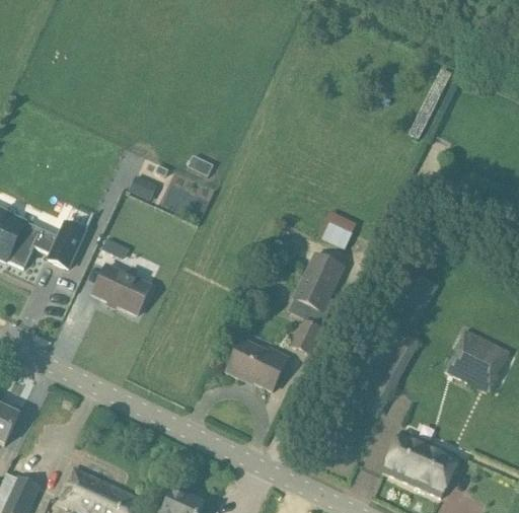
[(0,208),(0,257),(6,261),(7,260),(23,267),(33,245),(50,252),(48,258),(68,267),(85,230),(65,221),(58,235),(0,208)]
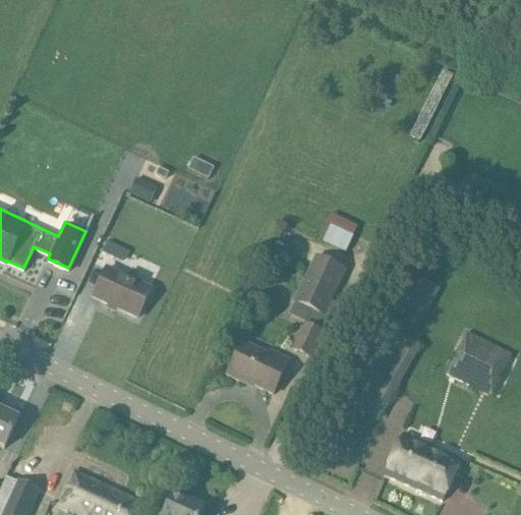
[(108,234),(103,245),(113,250),(119,239),(108,234)]
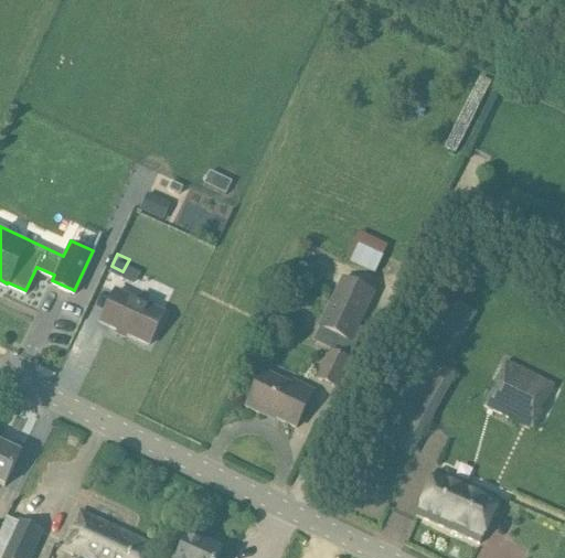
[(373,289),(341,275),(318,323),(338,332),(317,376),(336,384),(363,325),(358,323),(373,289)]
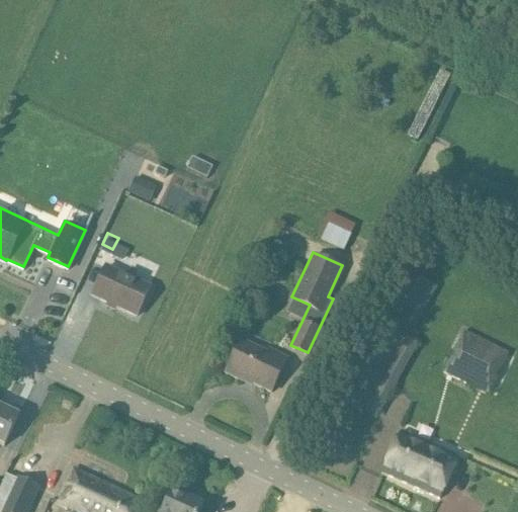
[(151,284),(105,263),(92,292),(137,314),(151,284)]
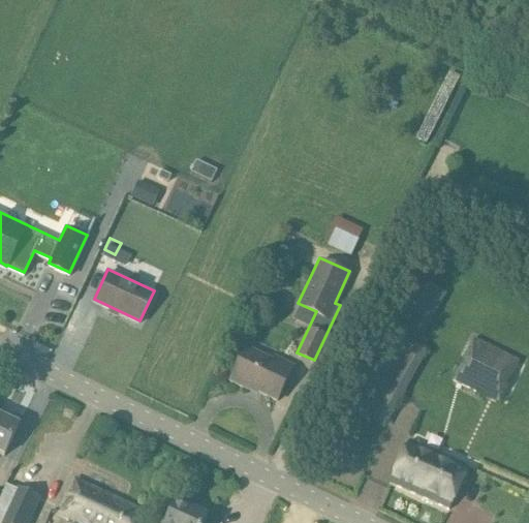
[(412,341),(417,343),(447,290),(426,279),(353,406),(370,416),(384,390),(412,341)]
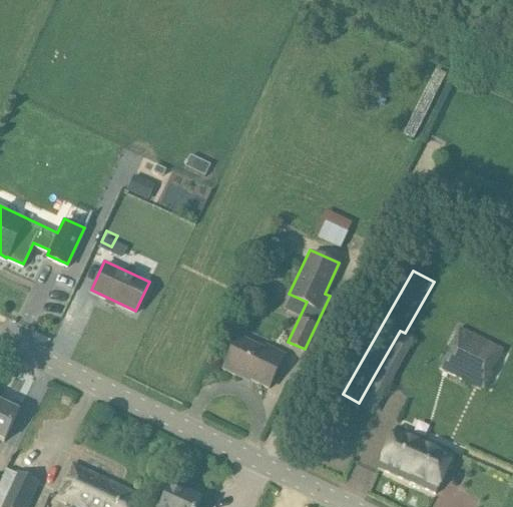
[(475,361),(495,370),(505,346),(457,324),(440,363),(469,376),(475,361)]
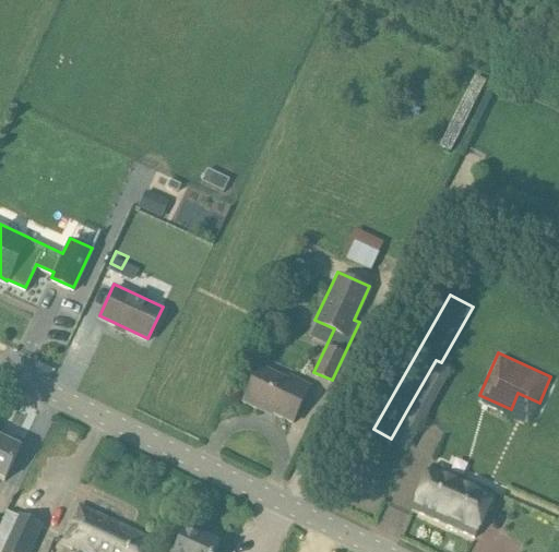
[(259,362),(242,398),(262,407),(264,404),(274,408),(274,409),(293,419),(310,383),(289,373),(288,376),(259,362)]
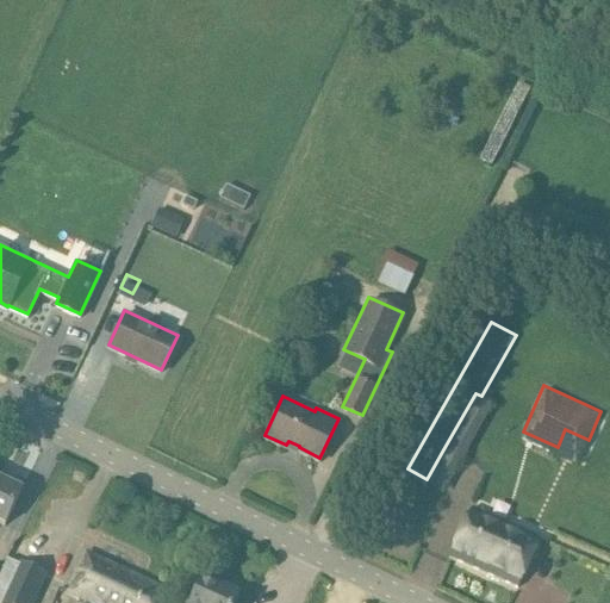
[(20,488),(0,477),(0,517),(5,521),(20,488)]
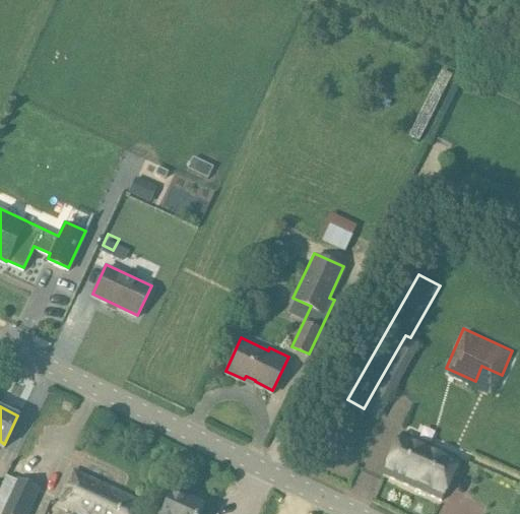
[(460,454),(402,430),(398,438),(396,438),(386,462),(387,463),(383,472),(441,498),(445,490),(446,490),(457,464),(456,463),(460,454)]
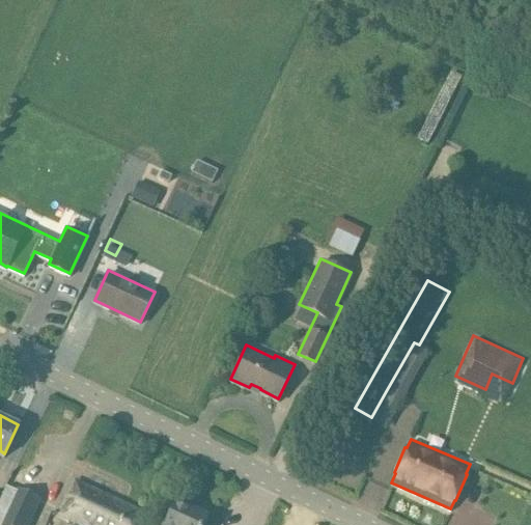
[(136,524),(144,510),(76,478),(60,510),(89,524),(136,524)]
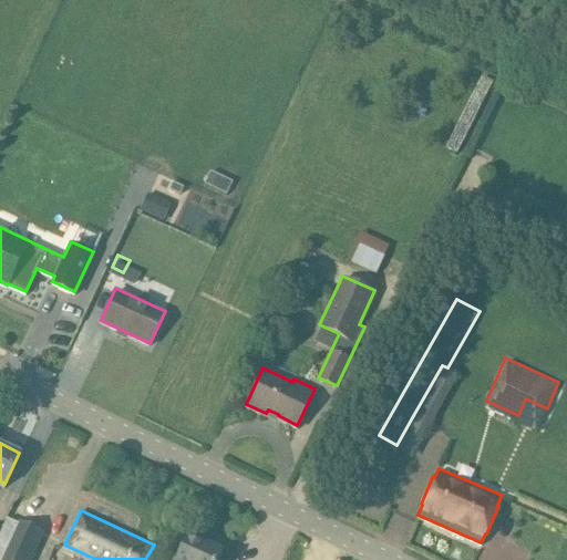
[(0,559),(28,559),(43,530),(18,518),(18,519),(7,515),(0,529),(0,559)]
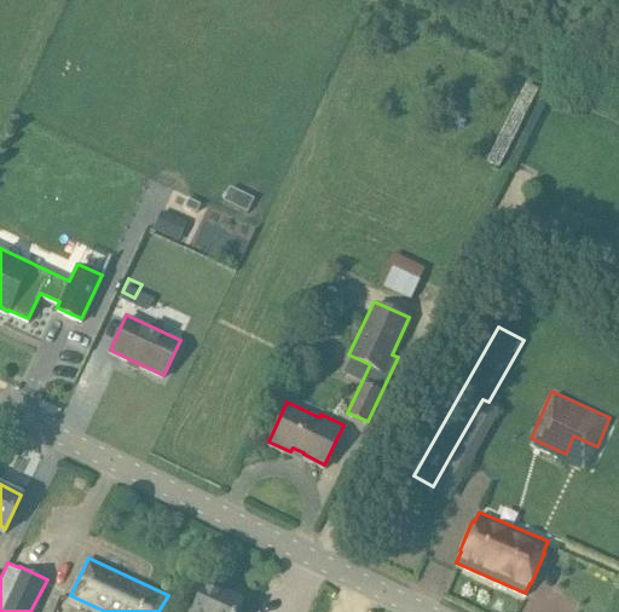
[(224,592),(206,584),(192,611),(189,611),(187,611),(186,611),(237,611),(242,601),(241,600),(242,595),(238,590),(233,588),(227,588),(224,592)]
